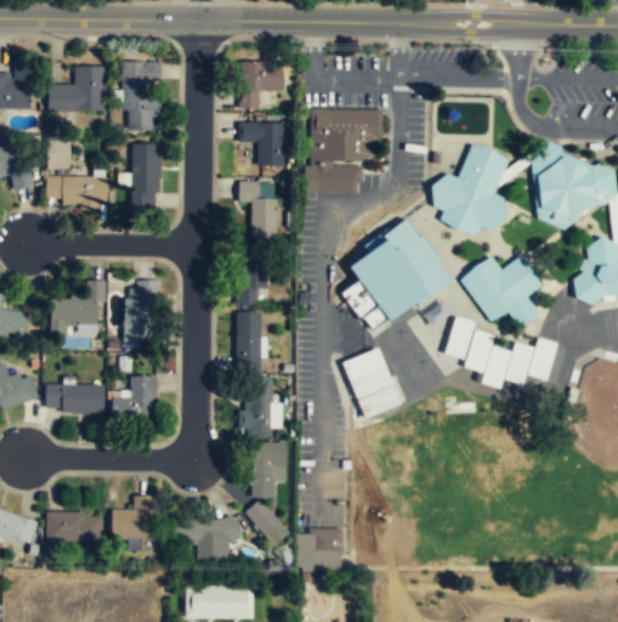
[(163,63),(125,62),(123,125),(160,126),(163,63)]
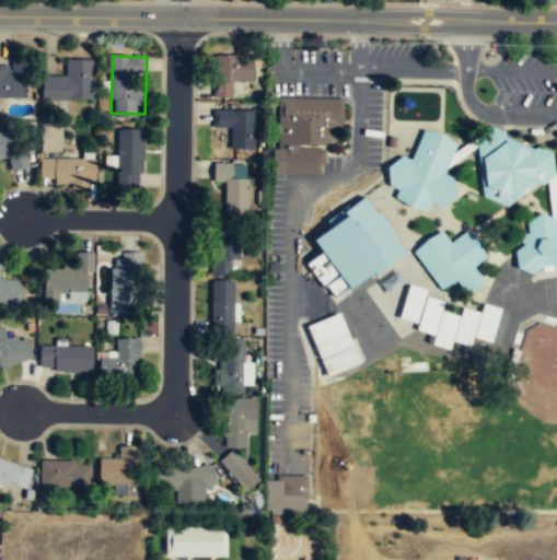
[(217,97),(235,97),(235,82),(254,82),(255,57),(217,56),(217,97)]
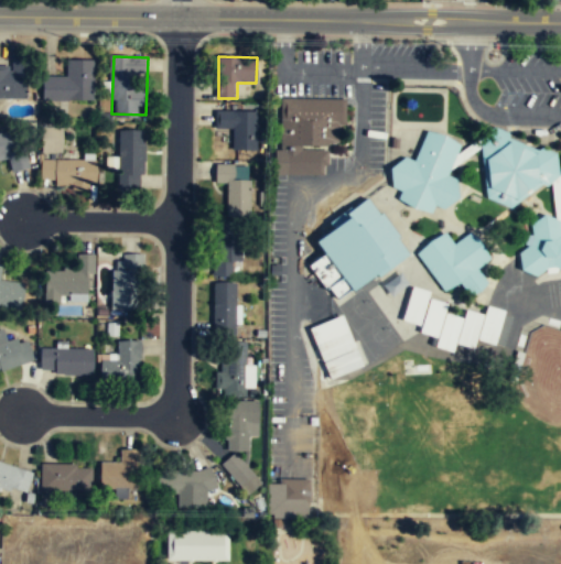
[(0,68),(0,99),(29,99),(29,61),(14,61),(14,68),(0,68)]
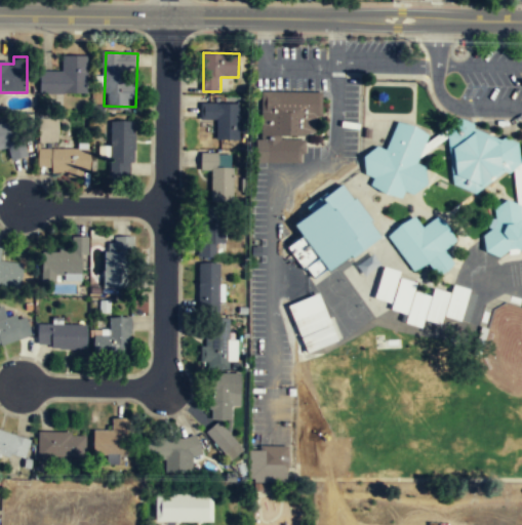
[(89,56),(64,56),(64,72),(41,72),(41,94),(89,94),(89,56)]
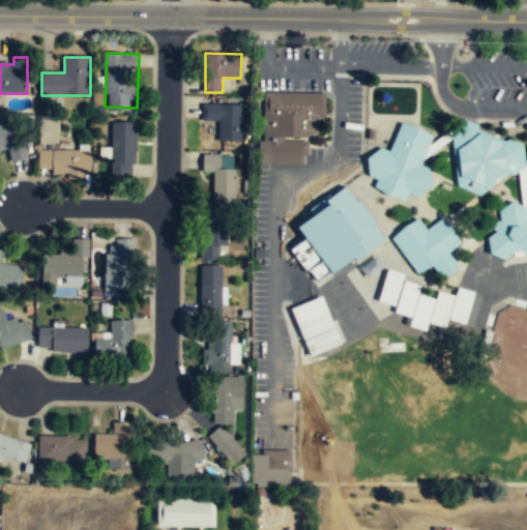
[(263,92),(262,165),(309,165),(309,137),(320,137),(320,117),(327,117),(328,92),(263,92)]
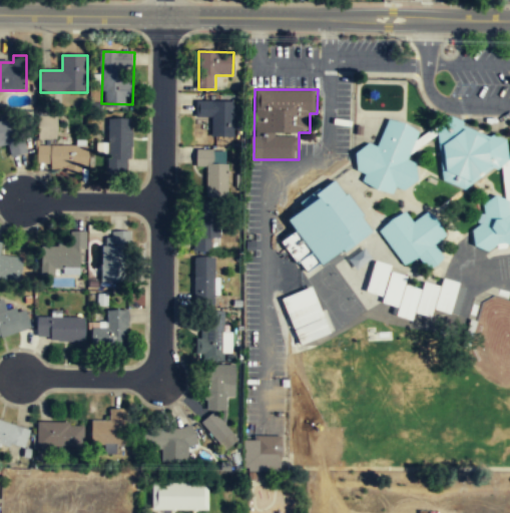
[(197,118),(211,118),(211,136),(235,137),(235,100),(197,100),(197,118)]
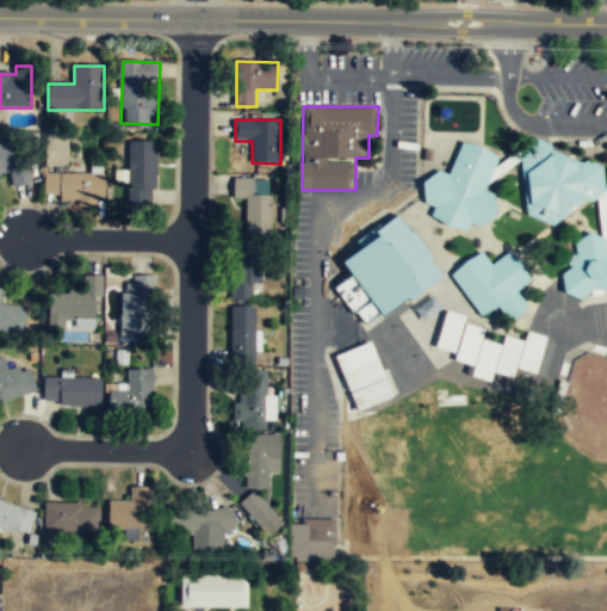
[(70,139),(48,137),(47,165),(70,165),(70,139)]
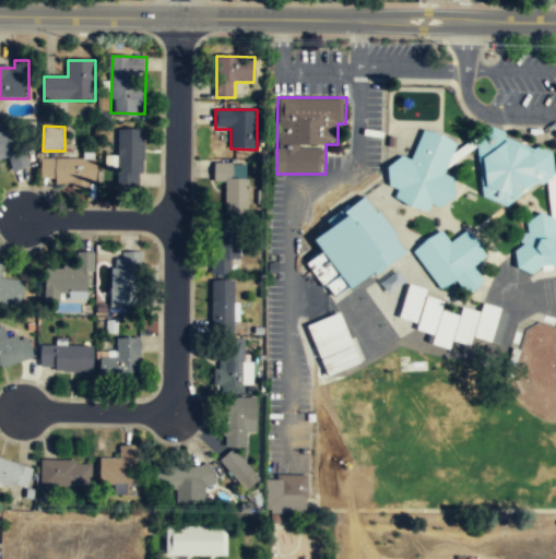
[(484,197),(511,207),(519,188),(555,185),(555,163),(554,152),(542,146),(533,147),(507,137),(507,131),(497,128),(487,128),(480,147),(484,197)]
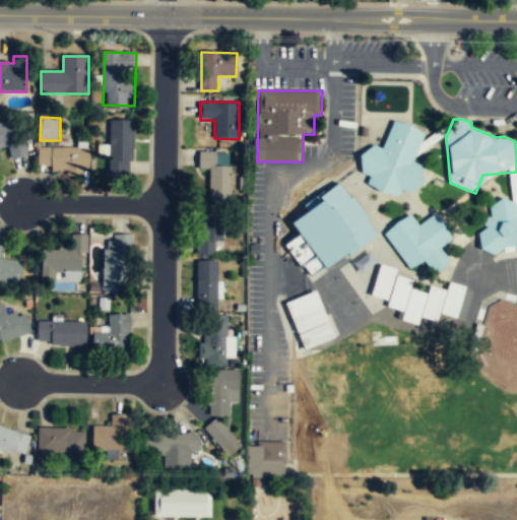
[(425,182),(409,192),(401,188),(398,195),(382,191),(368,183),(371,175),(363,172),(361,154),(374,144),(383,147),(394,120),(410,124),(425,133),(413,160),(423,165),(425,182)]
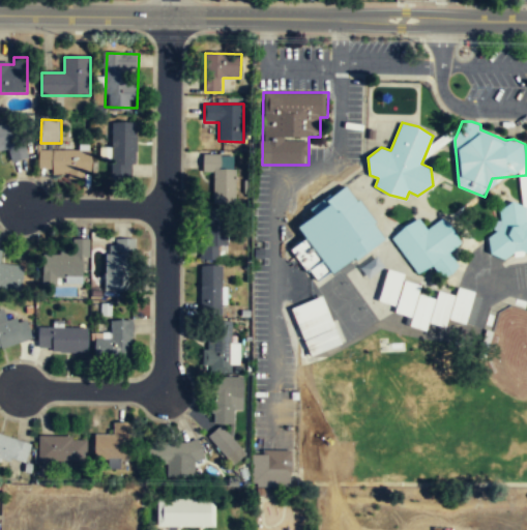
[(138,177),(138,123),(112,123),(112,177),(138,177)]
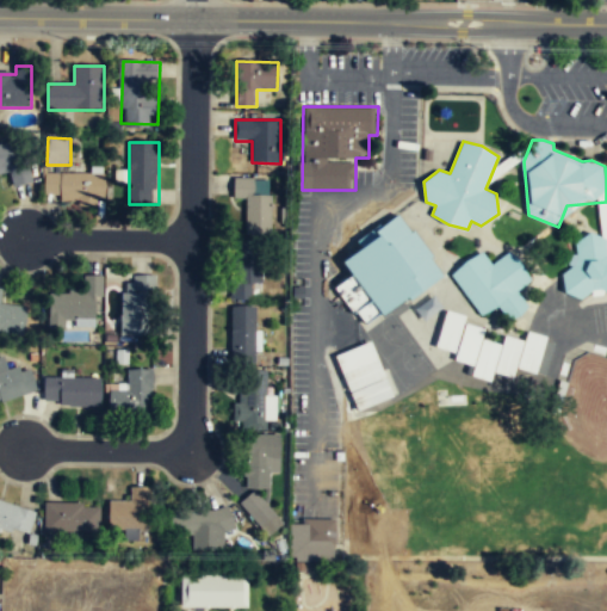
[(0,176),(12,174),(14,186),(31,185),(25,144),(0,147),(0,176)]
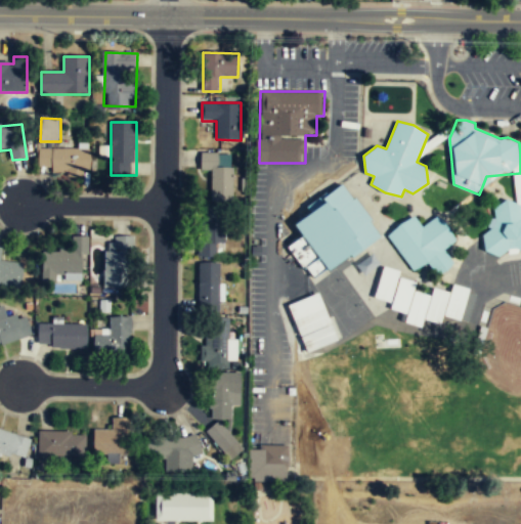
[(40,174),(91,173),(90,148),(40,148),(40,174)]
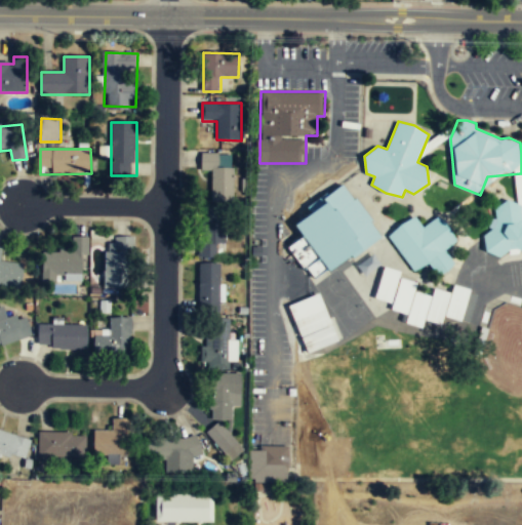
[(235,168),(221,167),(221,153),(202,153),(202,173),(212,173),(212,201),(235,202),(235,168)]
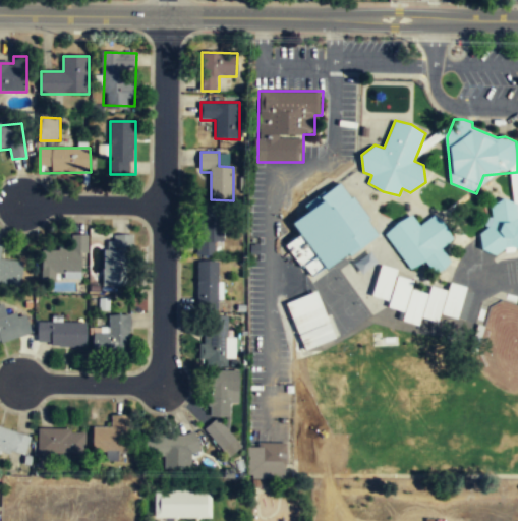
[(378,234),(349,255),(346,252),(325,269),(291,223),(307,210),(303,205),(323,190),(325,192),(339,182),(350,197),(353,195),(368,217),(366,219),(378,234)]
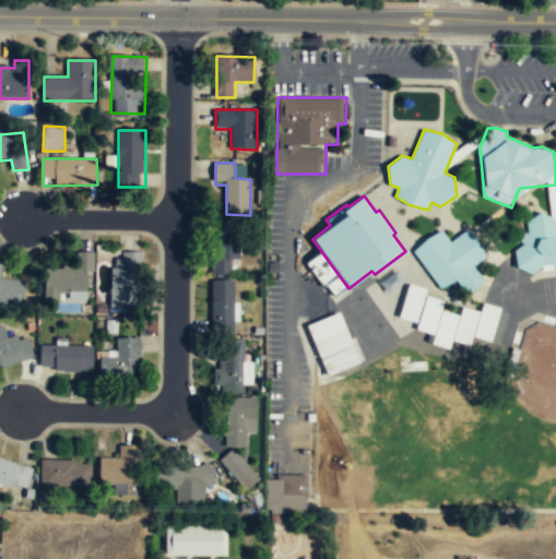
[(555,266),(551,264),(544,264),(532,273),(517,266),(515,250),(527,241),(529,235),(528,222),(541,211),(555,217),(555,266)]
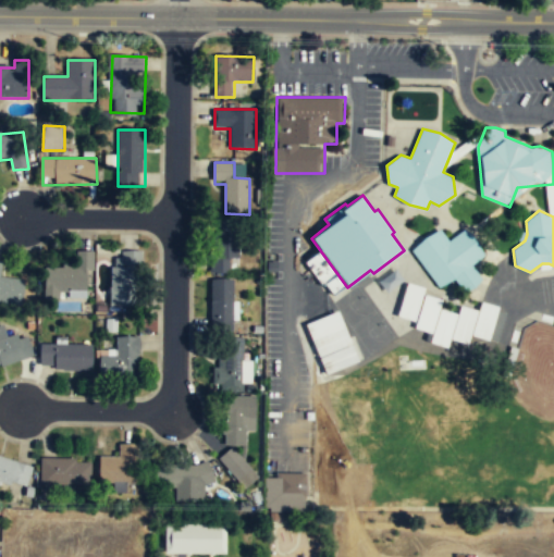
[(483,279),(472,264),(485,255),(477,240),(466,229),(450,240),(441,229),(426,237),(413,249),(440,287),(455,277),(466,292),(476,286),(483,279)]
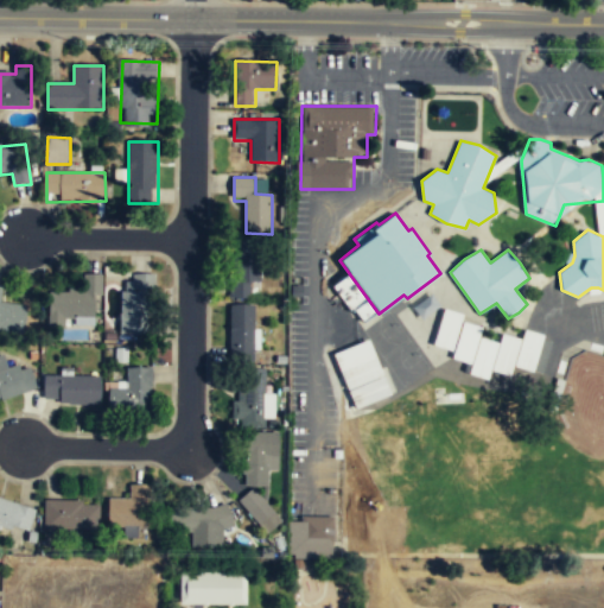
[(262,299),(262,251),(236,251),(236,299),(262,299)]
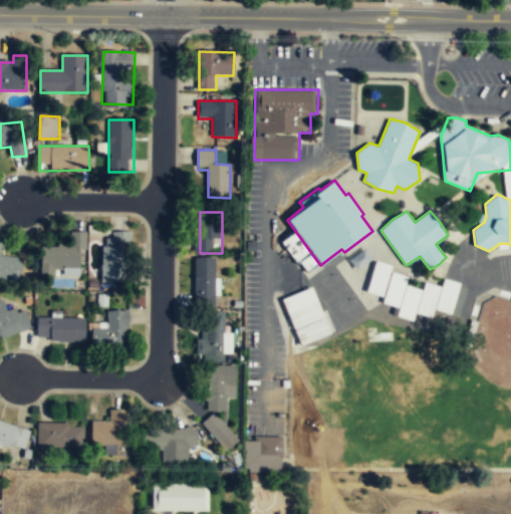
[(42,246),(42,273),(81,273),(81,250),(87,250),(87,232),(72,233),(72,246),(42,246)]
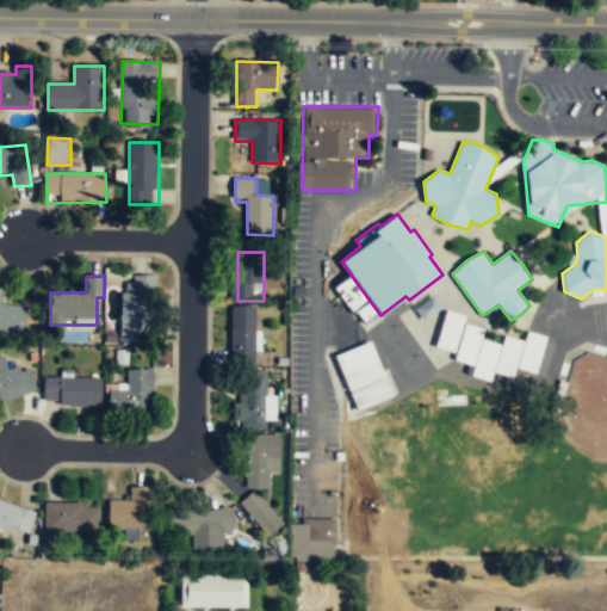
[(156,276),(125,276),(125,335),(156,335),(156,276)]
